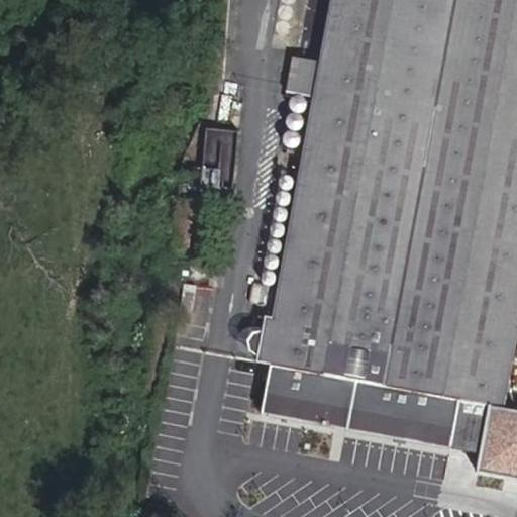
[(516,0),(330,0),(319,64),(317,75),(291,70),(287,93),(313,98),(278,288),(253,284),(249,303),(274,307),(272,318),(265,317),(262,332),(256,357),(255,364),(271,366),(262,416),(449,450),(458,401),(505,409),(516,342),(516,0)]
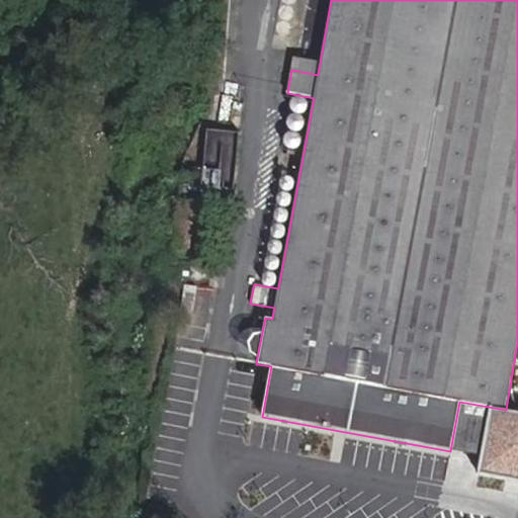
[(324,5),(323,3),(321,2),(319,1),(316,1),(314,1),(312,2),(310,4),(309,5),(308,7),(307,10),(308,12),(308,14),(309,16),(311,18),(313,19),(315,19),(317,20),(319,19),(321,18),(323,17),(325,15),(326,13),(326,11),(326,9),(325,7),(324,5)]
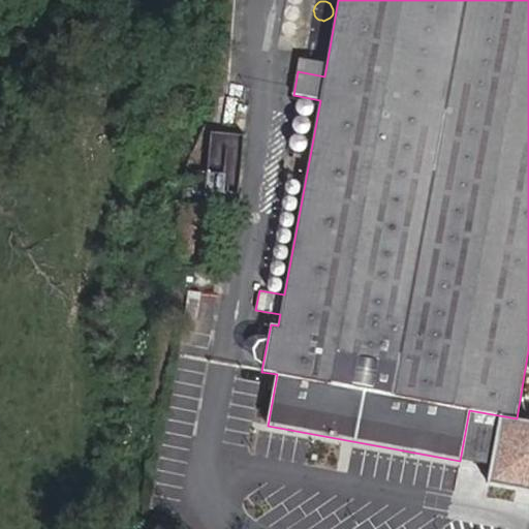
[(299,8),(298,7),(296,6),(293,5),(292,5),(290,6),(288,6),(287,7),(286,9),(285,10),(284,12),(285,14),(285,17),(286,18),(287,20),(289,21),(291,21),(292,21),(294,21),(297,20),(298,19),(299,18),(300,16),(301,13),(300,12),(300,10),(299,8)]
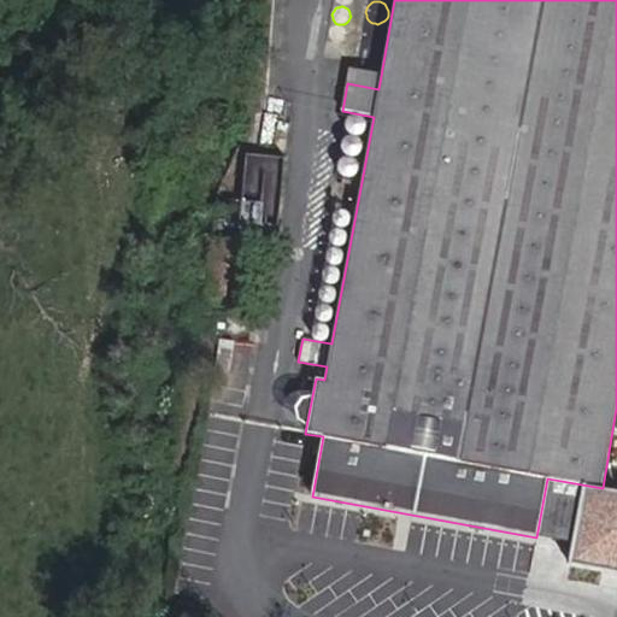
[(345,29),(344,28),(341,27),(340,25),(338,25),(335,27),(333,27),(331,28),(330,30),(329,33),(329,34),(329,36),(329,39),(330,40),(331,42),(334,43),(336,43),(339,43),(340,43),(342,42),(345,41),(346,40),(346,37),(347,35),(347,34),(346,31),(345,29)]
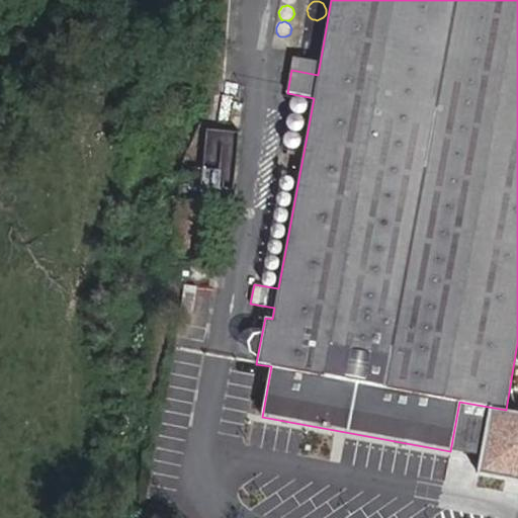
[(320,24),(319,23),(317,21),(315,21),(312,21),(310,21),(308,22),(306,23),(305,25),(304,27),(304,29),(304,31),(305,34),(306,36),(307,37),(309,38),(311,39),(314,39),(316,39),(318,38),(320,36),(321,35),(322,33),(322,30),(322,28),(322,26),(320,24)]
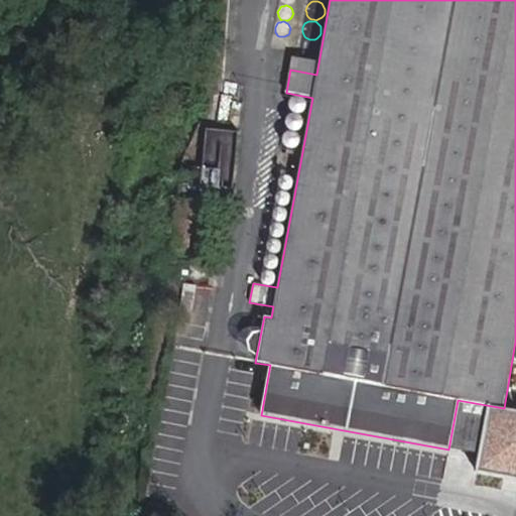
[(315,44),(313,42),(311,41),(309,40),(307,40),(305,40),(303,41),(301,43),(300,44),(299,46),(298,49),(298,51),(299,53),(300,55),(302,57),(304,58),(306,58),(308,59),(310,58),(312,57),(314,56),(316,54),(316,52),(317,50),(317,48),(316,46),(315,44)]
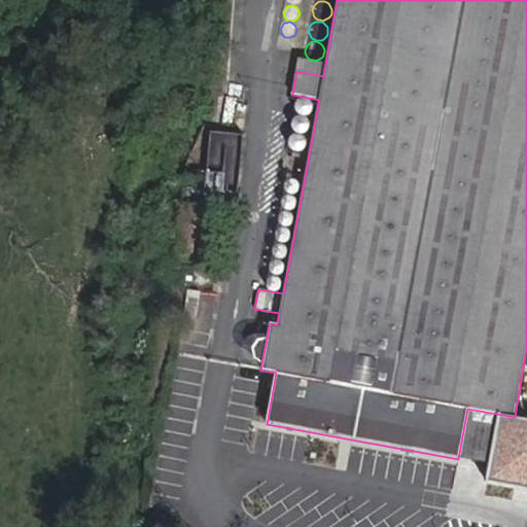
[(323,76),(325,65),(299,60),(296,71),(323,76)]
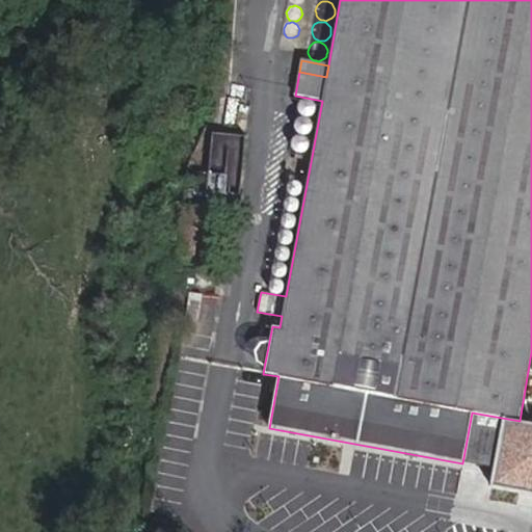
[(301,101),(299,103),(298,106),(298,109),(298,111),(300,113),(302,115),(304,116),(308,117),(311,116),(313,115),(315,113),(316,110),(316,107),(315,105),(314,102),(312,101),(309,100),(307,99),(303,100),(301,101)]
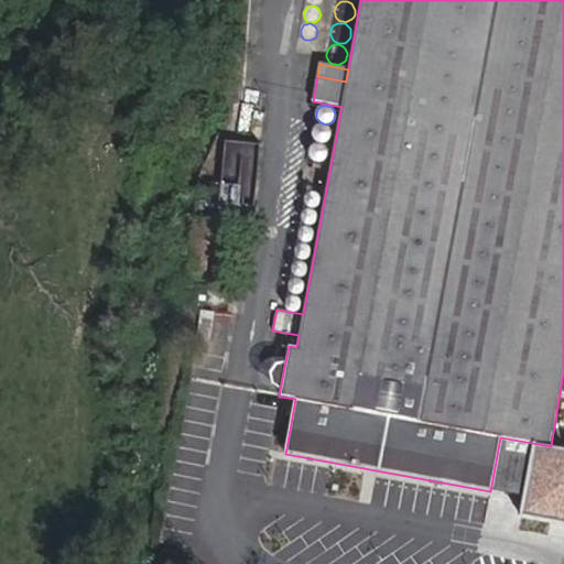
[(323,143),(326,142),(328,141),(331,139),(332,136),(332,133),(331,130),(329,128),(326,126),(324,125),(321,125),(318,126),(315,127),(314,129),(313,132),(313,136),(313,138),(315,140),(317,142),(321,143),(323,143)]
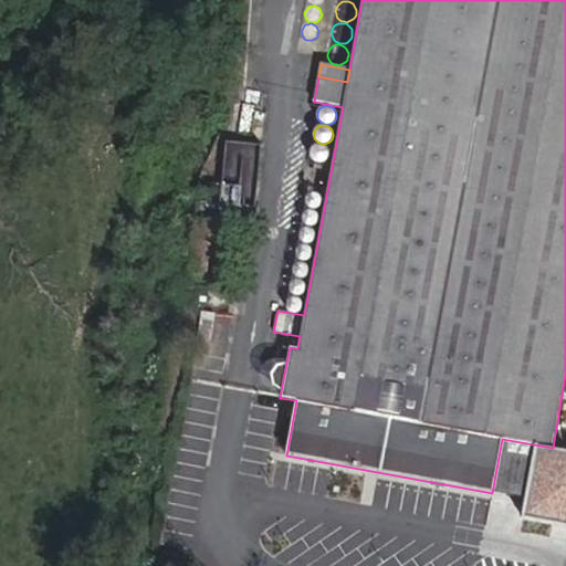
[(260,145),(226,142),(219,210),(253,213),(260,145)]
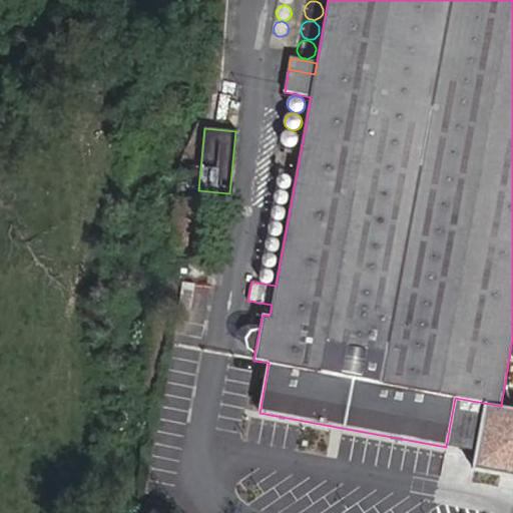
[(291,148),(293,147),(296,146),(297,144),(298,141),(299,139),(298,136),(296,134),(294,132),(292,131),(289,131),(286,132),(284,133),(282,135),(281,138),(281,140),(282,143),(283,145),(286,147),(288,148),(291,148)]
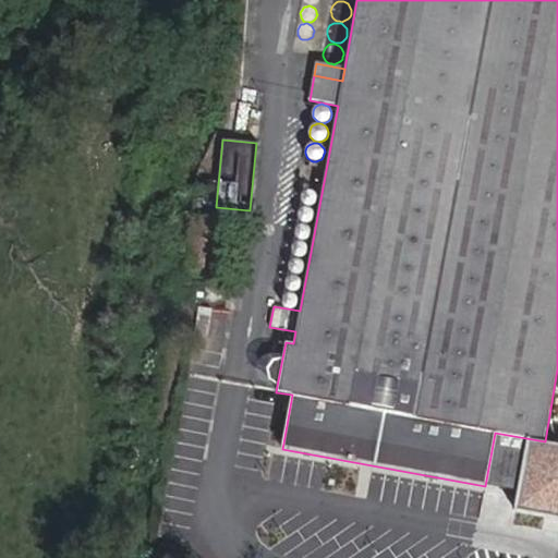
[(201,190),(202,193),(204,195),(207,196),(210,196),(213,195),(215,192),(216,189),(216,185),(214,183),(211,181),(208,180),(205,181),(202,183),(201,186),(201,190)]
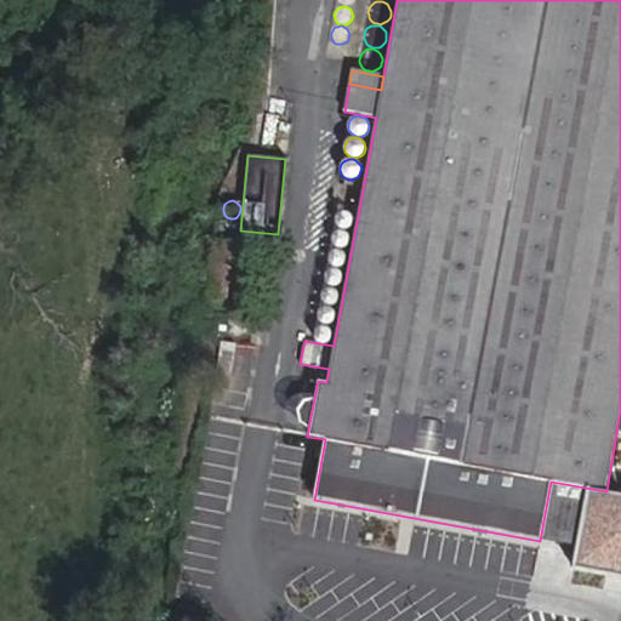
[(336,224),(337,227),(340,228),(342,229),(345,229),(347,228),(349,227),(352,224),(352,222),(352,220),(352,217),(349,215),(347,212),(345,212),(342,212),(340,212),(337,215),(336,216),(335,220),(335,222),(336,224)]
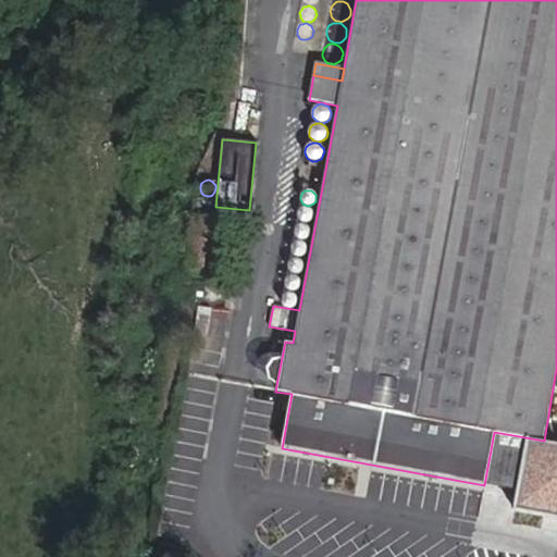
[(312,211),(310,209),(308,208),(306,207),(304,207),(301,208),(299,210),(298,211),(297,213),(297,217),(298,219),(299,221),(301,222),(304,222),(307,222),(309,222),(310,220),(312,218),(312,215),(312,213),(312,211)]
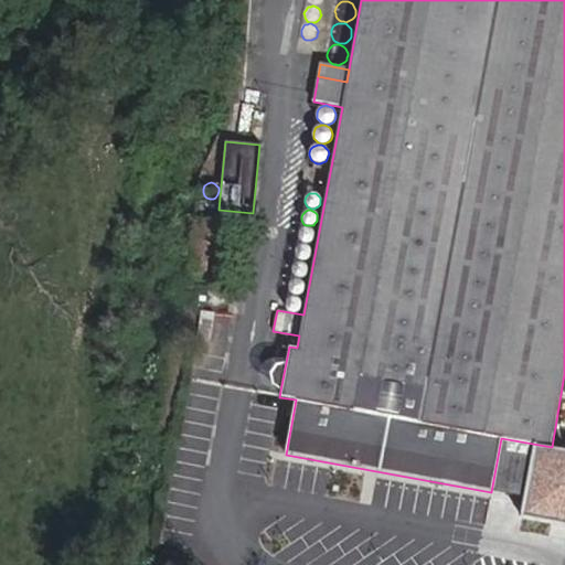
[(221,284),(226,222),(195,219),(189,280),(221,284)]
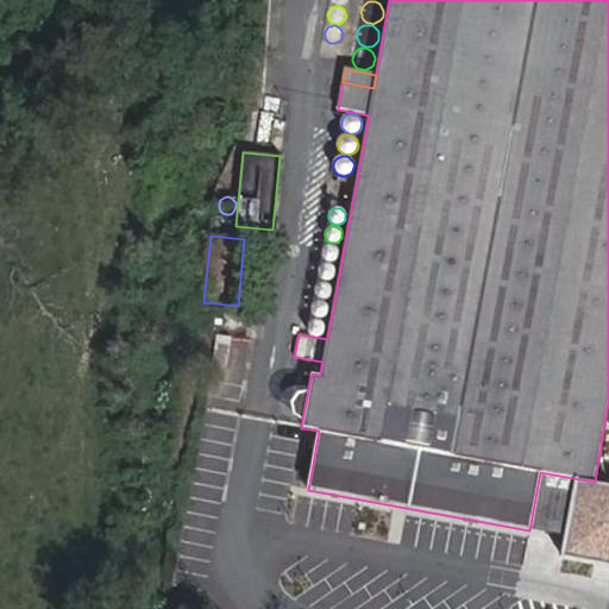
[(337,248),(336,246),(333,245),(332,245),(330,245),(327,245),(325,246),(324,248),(322,249),(321,251),(321,252),(321,255),(321,257),(322,259),(325,261),(326,262),(328,262),(331,262),(332,262),(334,261),(336,259),(338,258),(338,256),(339,253),(339,252),(338,250),(337,248)]
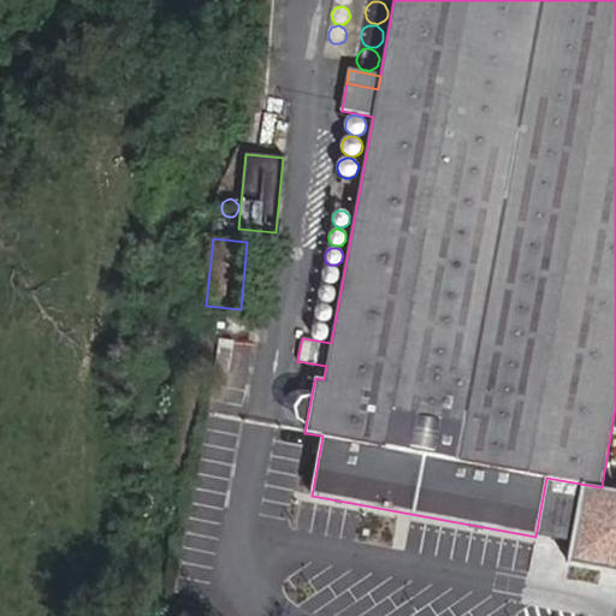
[(338,270),(336,268),(335,267),(332,266),(330,266),(329,266),(326,267),(325,268),(323,271),(323,272),(321,274),(321,277),(323,278),(324,280),(325,282),(326,283),(329,284),(331,284),(333,283),(335,283),(337,282),(338,279),(339,278),(339,276),(339,273),(338,272),(338,270)]
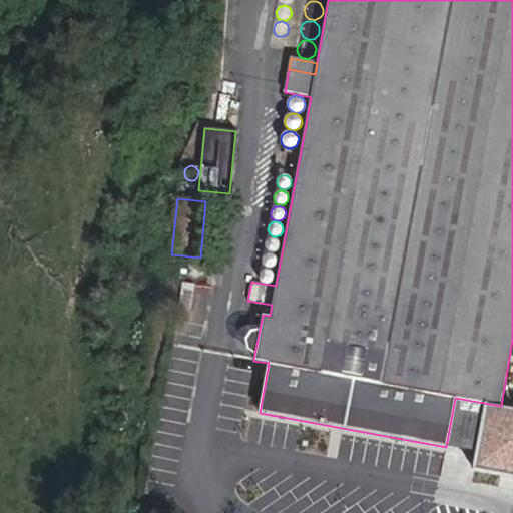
[(279,240),(277,239),(276,238),(274,237),(272,237),(270,237),(269,238),(267,240),(266,241),(266,243),(265,245),(266,247),(267,248),(268,250),(270,251),(271,251),(273,251),(275,251),(277,250),(278,249),(279,247),(280,246),(280,244),(279,242),(279,240)]
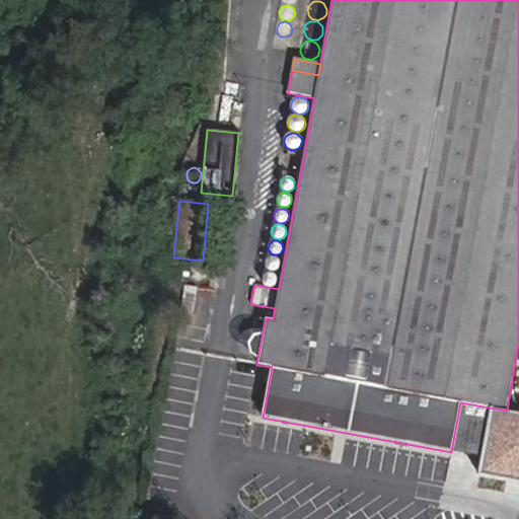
[(279,258),(277,257),(276,256),(274,255),(272,255),(271,256),(269,256),(268,257),(267,260),(266,261),(266,263),(266,265),(266,267),(267,268),(268,269),(270,270),(272,271),(273,271),(275,271),(277,270),(278,269),(279,267),(280,266),(280,264),(280,262),(279,261),(279,258)]
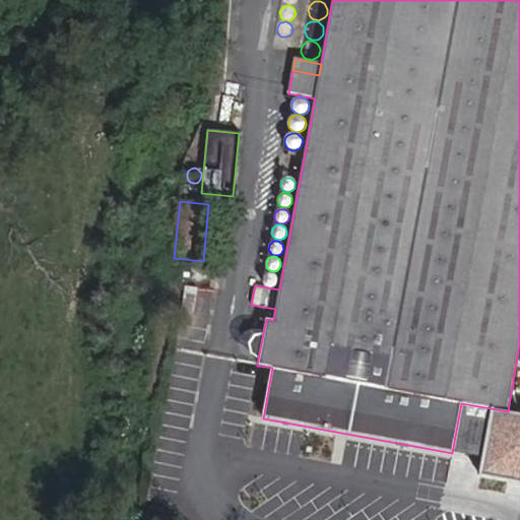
[(192,274),(192,277),(193,279),(194,280),(197,281),(199,281),(201,280),(202,278),(203,276),(203,273),(201,271),(199,270),(197,270),(194,271),(193,272),(192,274)]
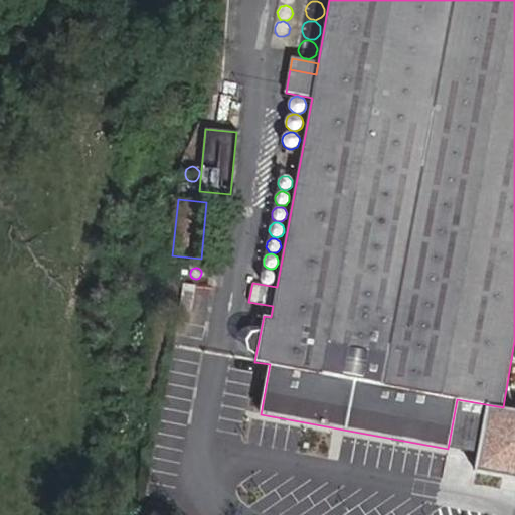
[(273,272),(272,271),(270,270),(268,270),(266,270),(264,271),(263,272),(262,273),(261,275),(261,277),(261,279),(261,280),(262,282),(264,283),(266,284),(267,284),(269,284),(271,283),(273,282),(274,281),(275,279),(275,277),(275,275),(274,274),(273,272)]
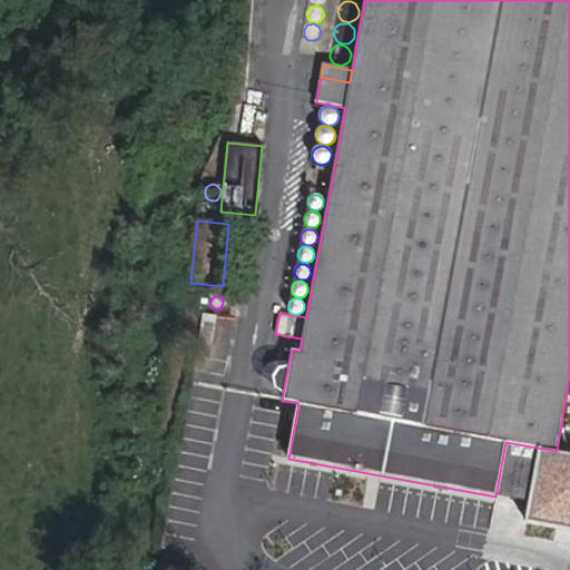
[(217,316),(203,314),(198,344),(213,346),(217,316)]
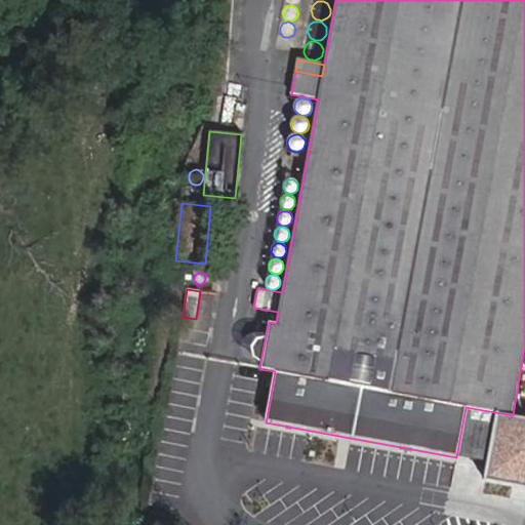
[(260,363),(266,337),(256,339),(250,348),(252,357),(260,363)]
